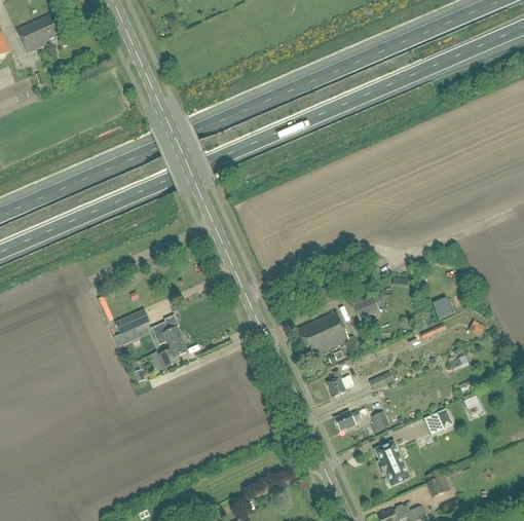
[(14,27),(26,49),(54,36),(53,35),(62,31),(51,9),(14,27)]
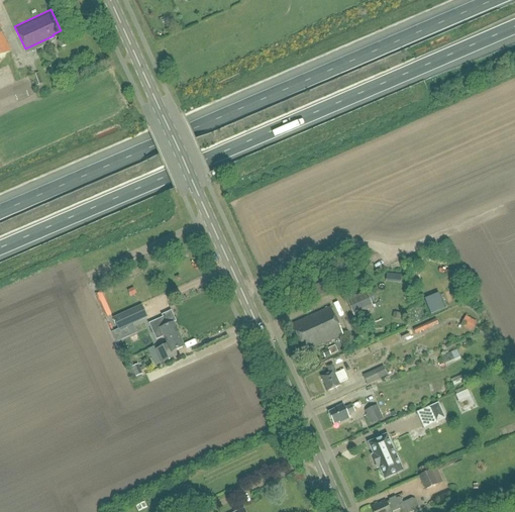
[(0,52),(11,47),(0,19),(0,52)]
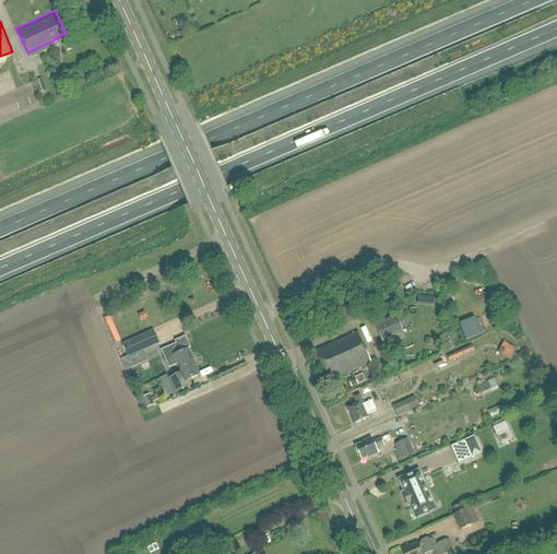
[(70,45),(67,37),(60,40),(63,47),(70,45)]
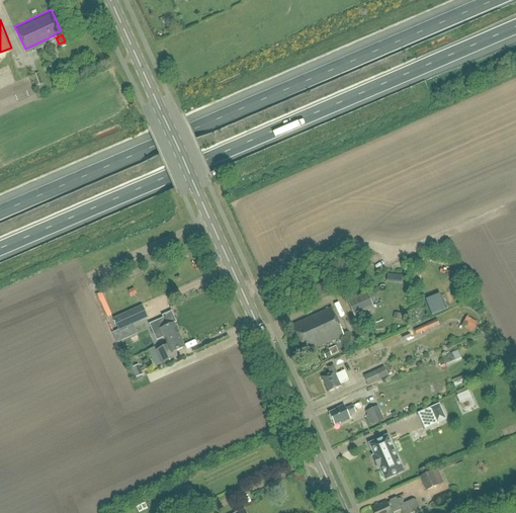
[(40,80),(37,69),(30,71),(33,82),(40,80)]
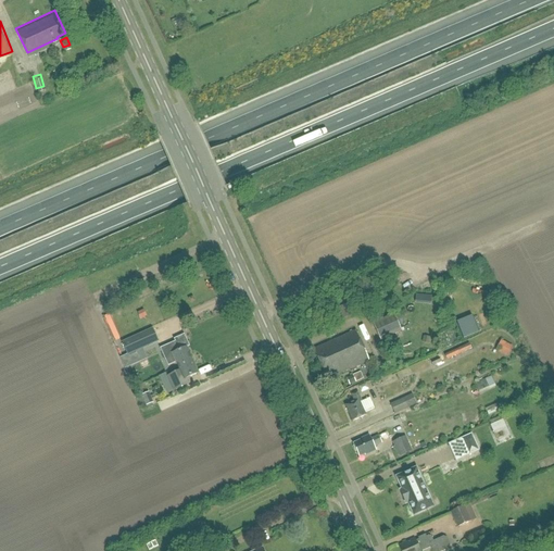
[(118,335),(106,310),(102,312),(113,337),(118,335)]
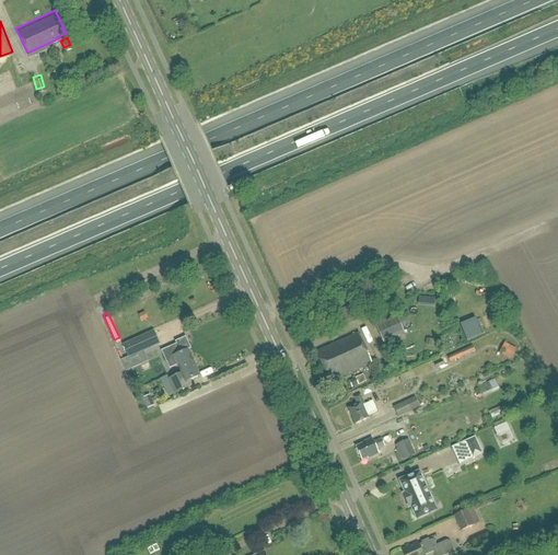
[(403,330),(396,315),(375,325),(382,339),(403,330)]
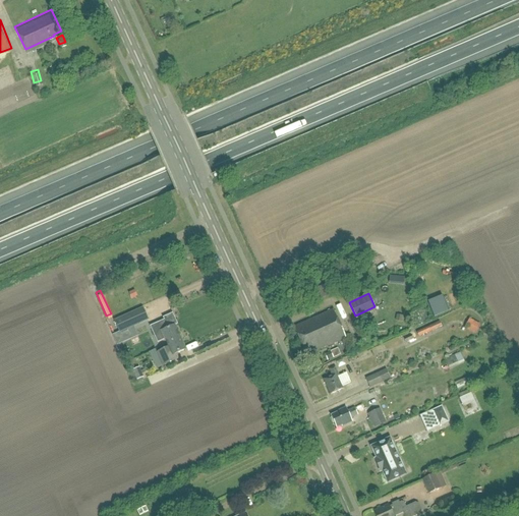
[(118,329),(131,323),(130,320),(145,313),(140,304),(113,318),(117,328),(118,329)]
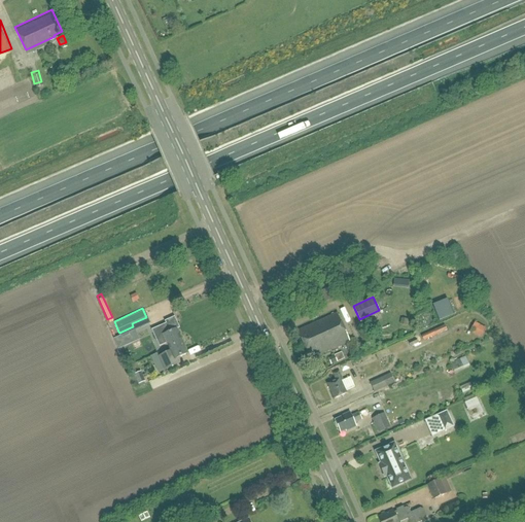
[(314,353),(348,338),(335,309),(295,326),(308,353),(313,350),(314,353)]
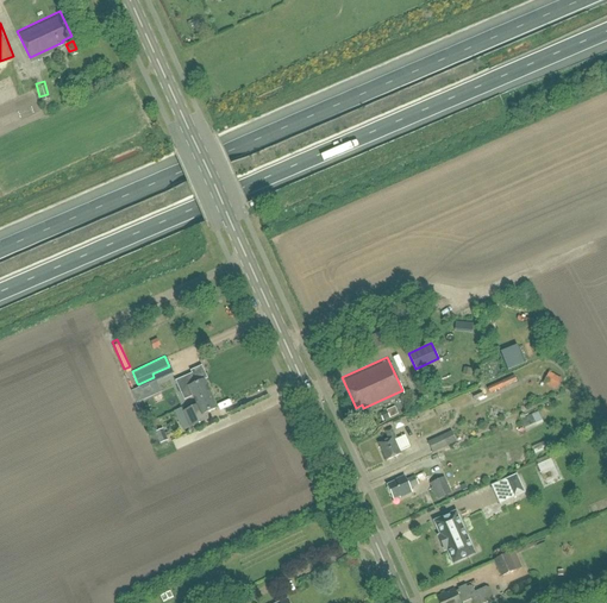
[(193,397),(208,390),(201,376),(194,379),(189,369),(187,370),(174,376),(182,395),(191,391),(193,397)]
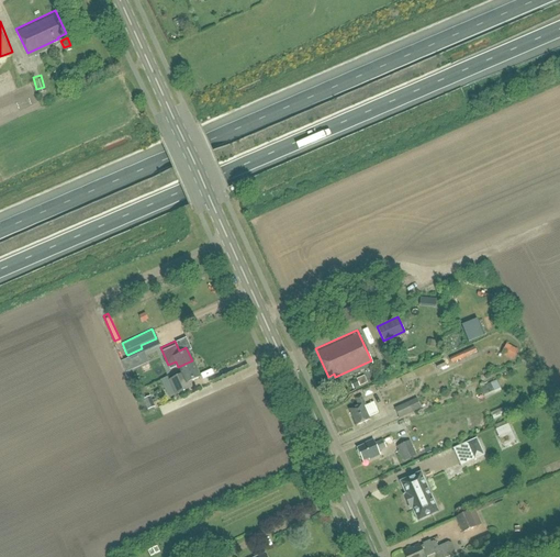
[(449,359),(474,348),(472,343),(447,354),(449,359)]
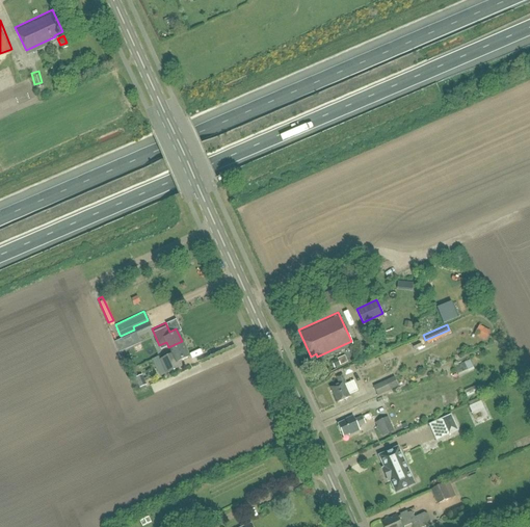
[(482,324),(478,334),(483,337),(488,327),(482,324)]
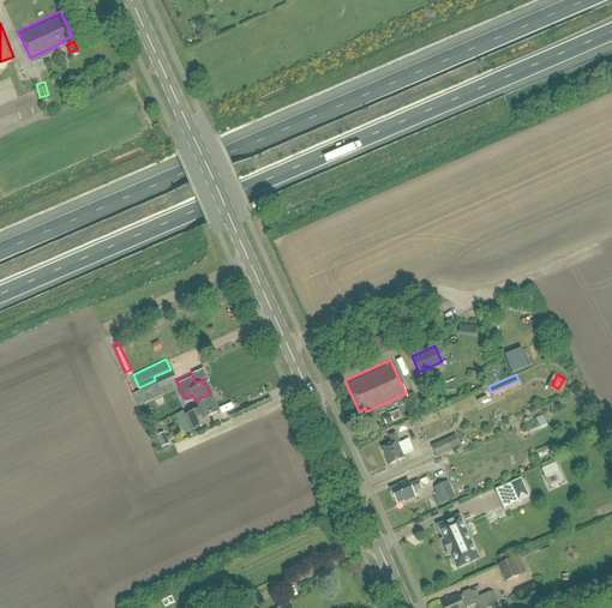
[(138,386),(131,390),(136,402),(144,398),(139,387),(138,386)]
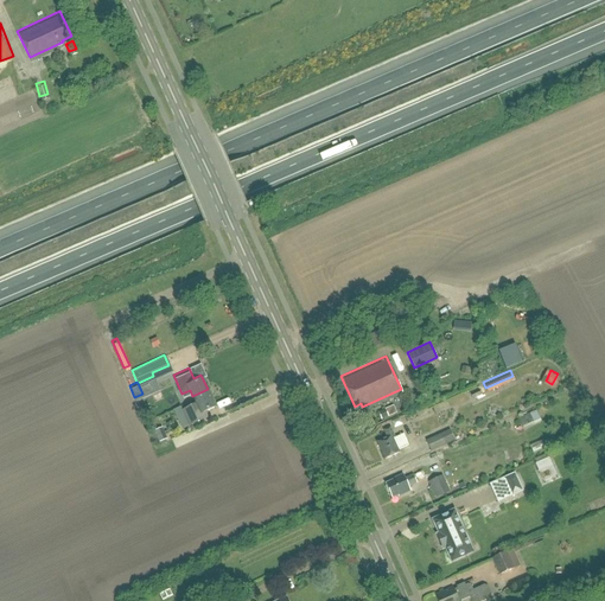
[(476,384),(467,388),(471,395),(479,390),(476,384)]
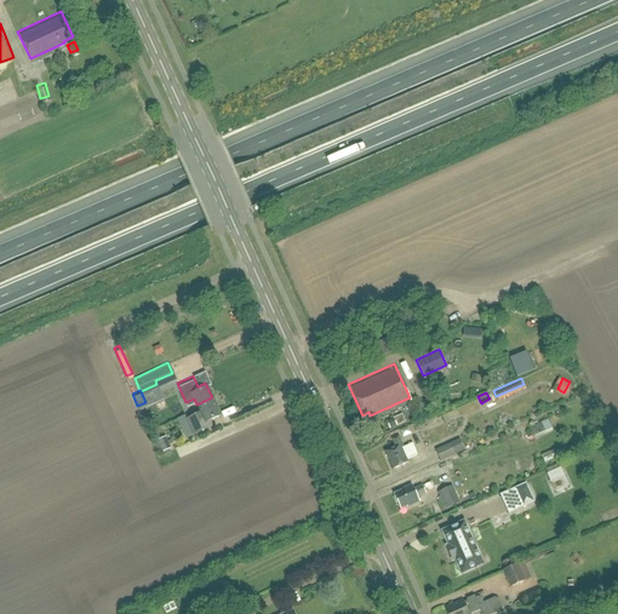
[(212,397),(196,405),(199,408),(184,415),(192,431),(210,423),(207,417),(218,411),(212,397)]
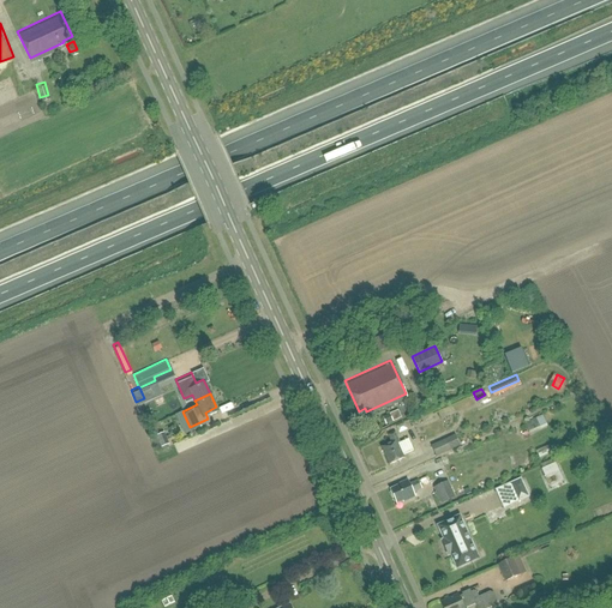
[(221,410),(234,405),(232,399),(220,403),(221,410)]
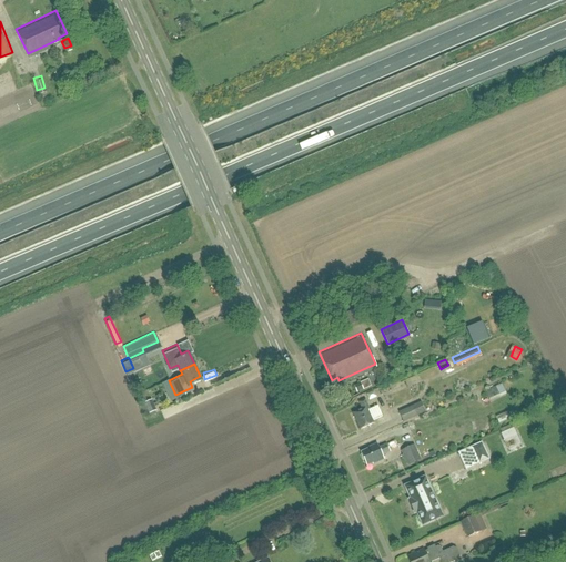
[(355,388),(370,381),(366,375),(352,381),(355,388)]
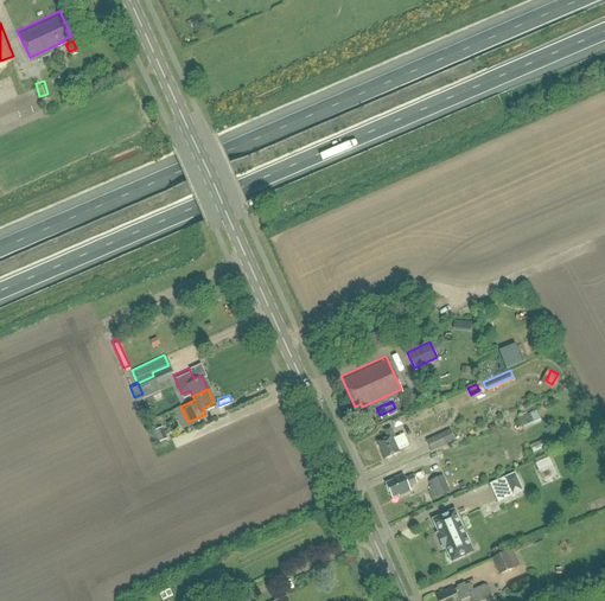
[(528,410),(517,415),(521,422),(532,417),(528,410)]
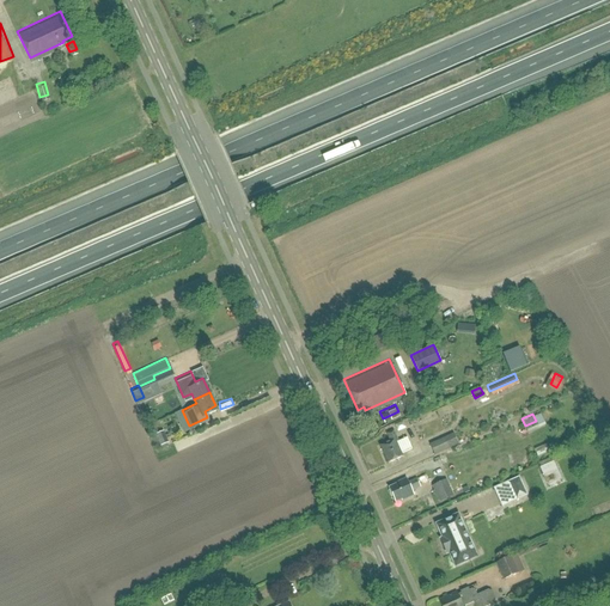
[(175,434),(178,444),(201,434),(197,426),(175,434)]
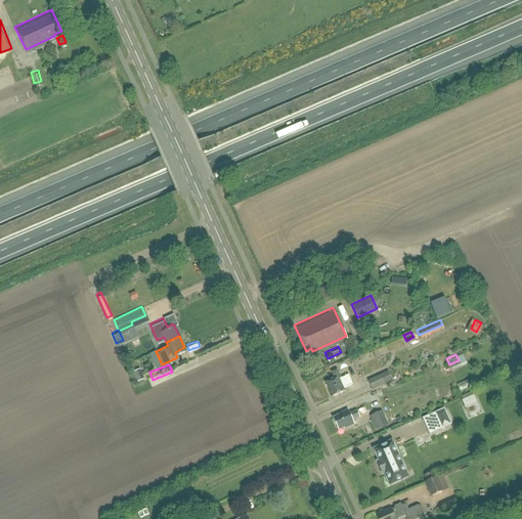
[(347,371),(340,375),(335,364),(329,368),(332,374),(323,377),(331,392),(343,387),(342,384),(351,381),(347,371)]
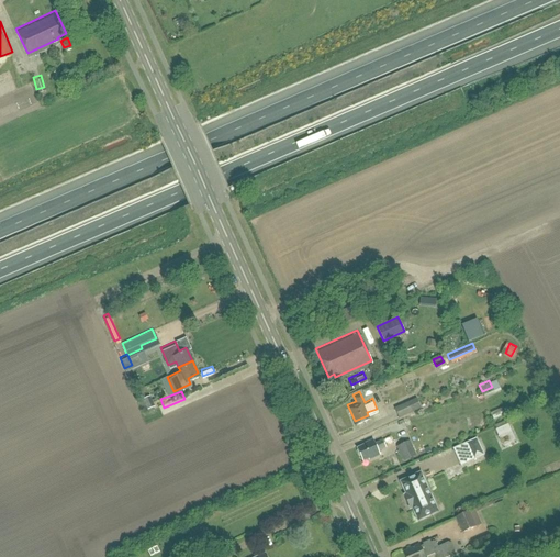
[(145,405),(153,402),(148,392),(141,396),(145,405)]
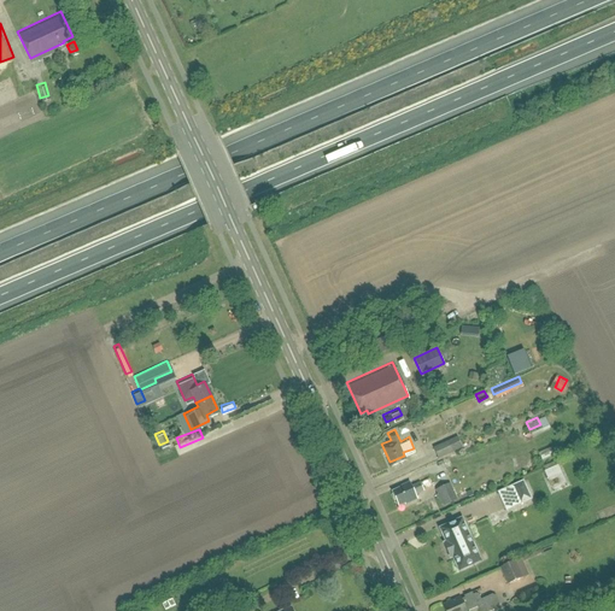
[(461,444),(456,433),(431,444),(435,454),(461,444)]
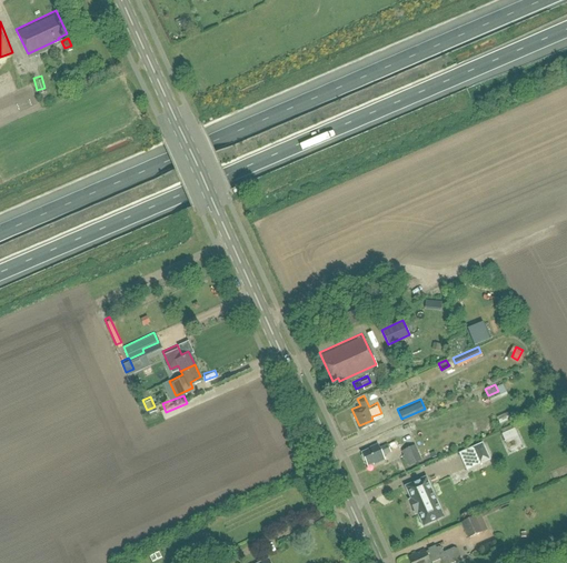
[(510,409),(499,413),(501,418),(513,413),(510,409)]
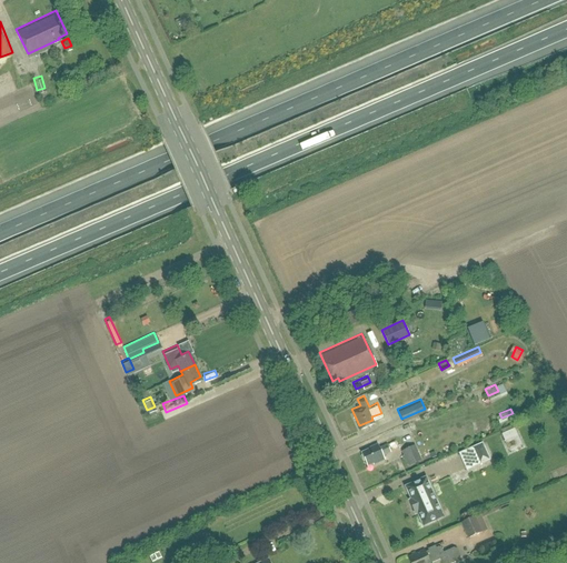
[(503,435),(515,430),(513,424),(500,430),(503,435)]
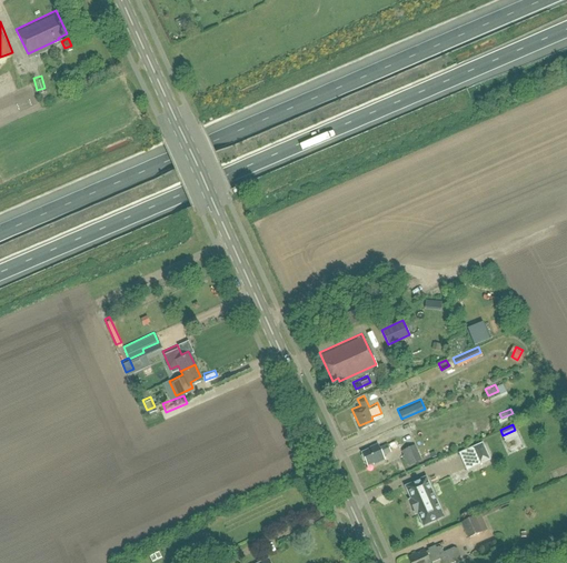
[(377,444),(376,440),(367,444),(367,445),(360,449),(366,462),(374,459),(374,460),(383,455),(381,452),(389,449),(385,440),(377,444)]
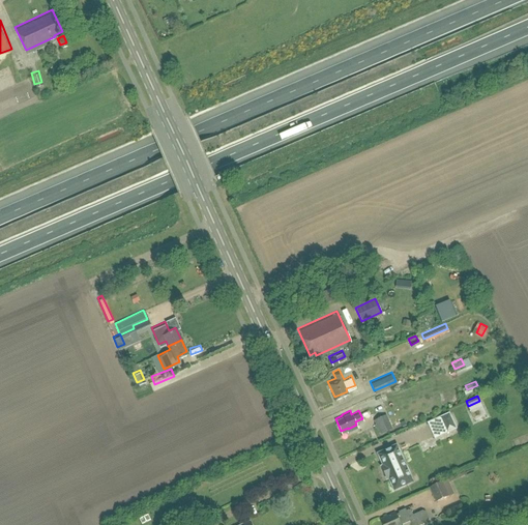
[(453,425),(447,410),(438,414),(444,429),(453,425)]
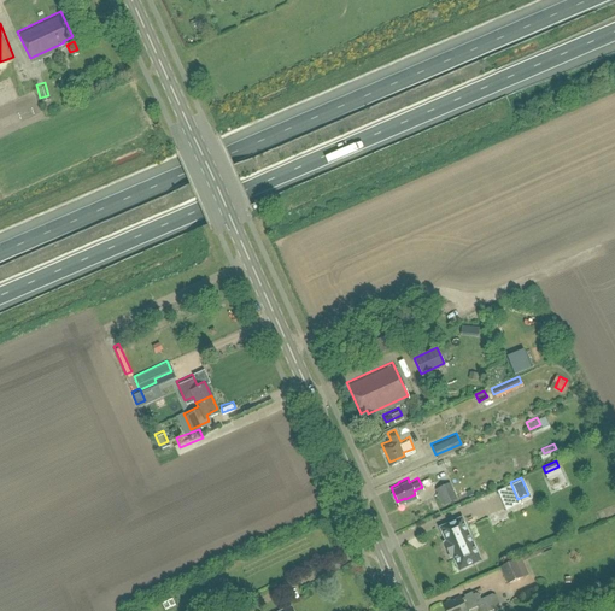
[(455,495),(447,480),(434,486),(441,501),(455,495)]
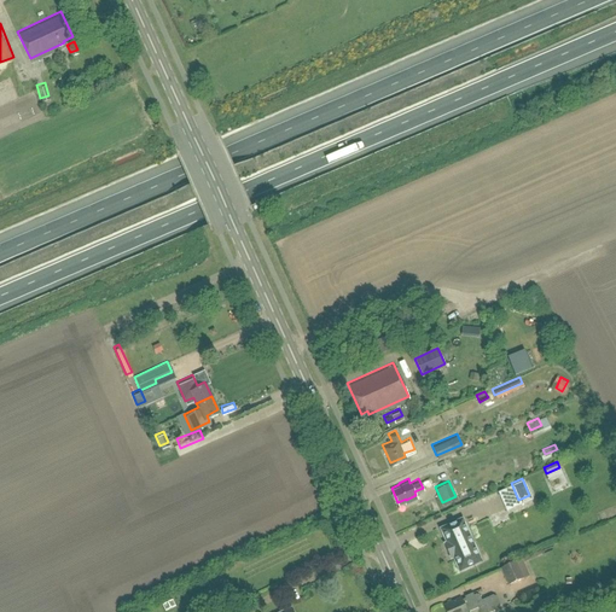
[(446,540),(445,541),(442,541),(448,554),(452,552),(458,566),(478,558),(460,517),(440,525),(446,540)]
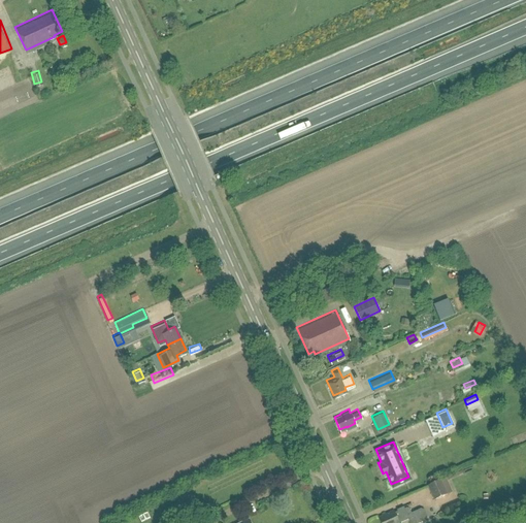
[(432,496),(446,491),(439,476),(425,482),(432,496)]
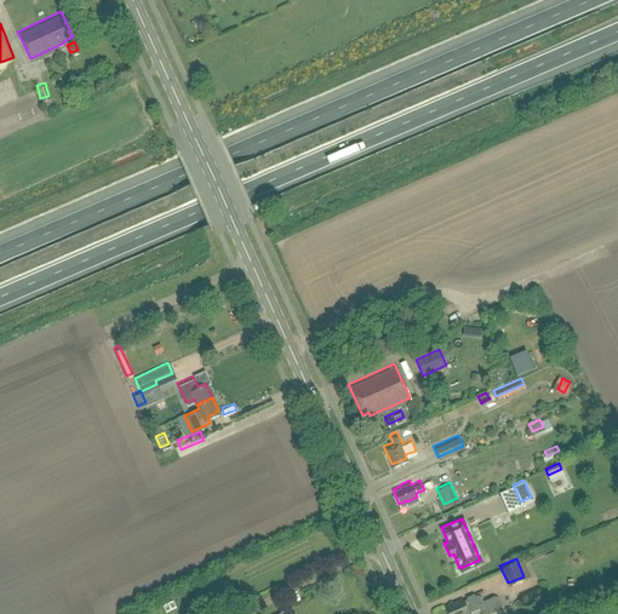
[(462,597),(461,596),(442,604),(447,613),(461,613),(468,610),(479,606),(482,613),(495,608),(498,606),(499,602),(496,594),(492,592),(488,595),(481,597),(479,592),(476,592),(473,594),(473,591),(464,595),(465,596),(462,597)]
